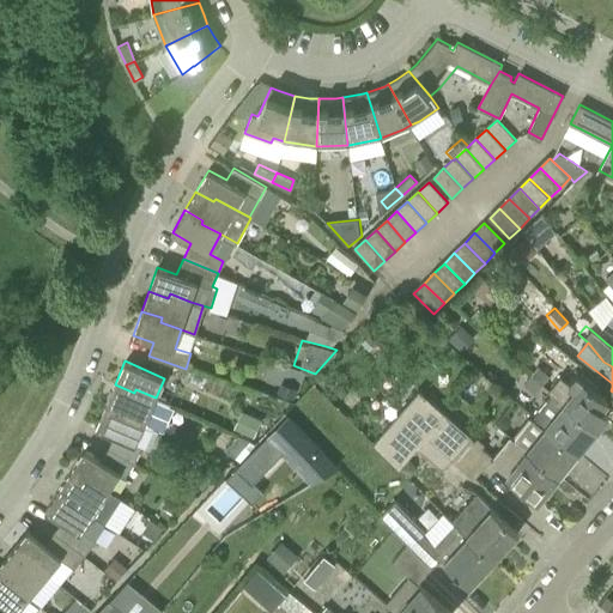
[(530,375),(541,384),(548,375),(538,366),(530,375)]
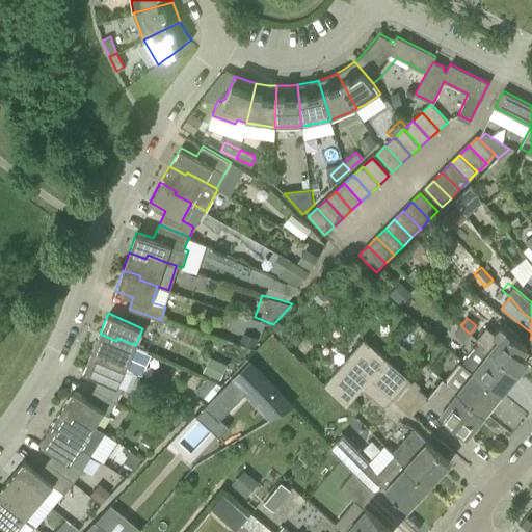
[(410,333),(420,341),(428,331),(419,323),(410,333)]
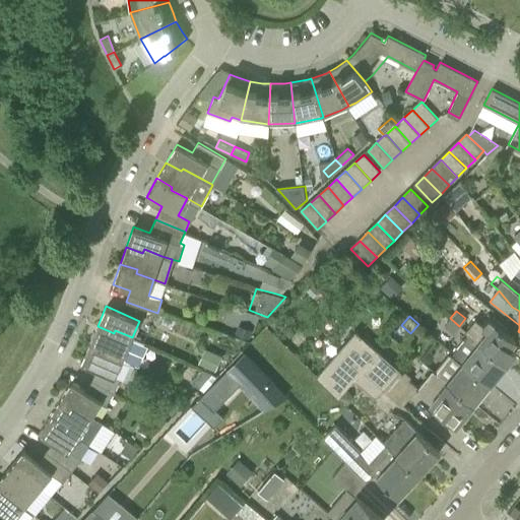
[(472,336),(505,365),(516,351),(510,346),(516,339),(489,317),(482,324),(475,318),(465,331),(472,336)]
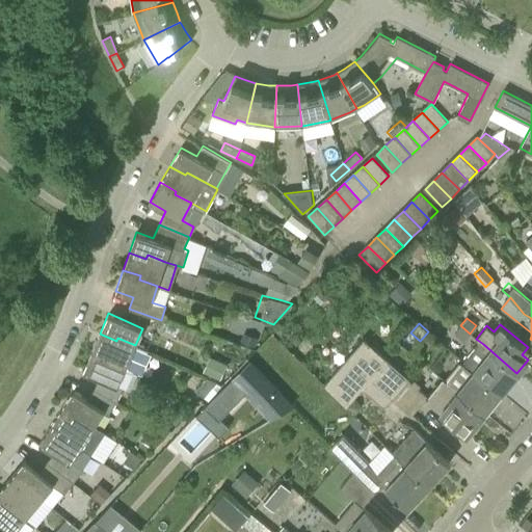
[(470,334),(460,325),(453,334),(463,342),(470,334)]
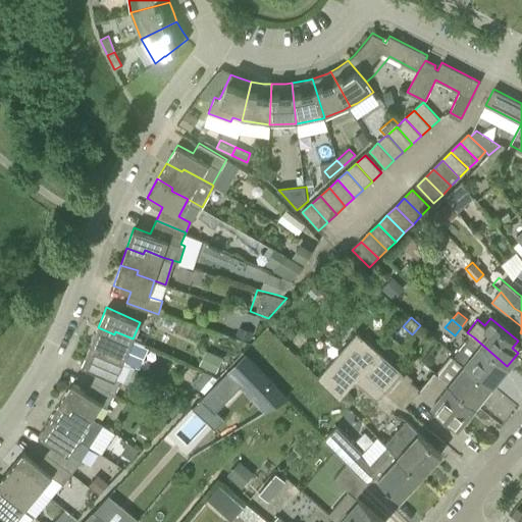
[(105,354),(122,362),(135,367),(145,345),(133,338),(115,331),(114,334),(98,327),(91,344),(107,351),(105,354)]
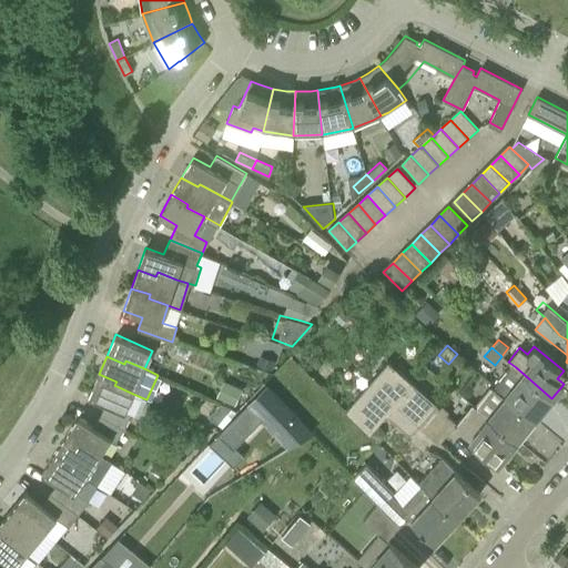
[(396,403),(407,413),(419,424),(437,405),(413,384),(407,379),(388,363),(346,411),(368,433),(386,414),(396,403)]
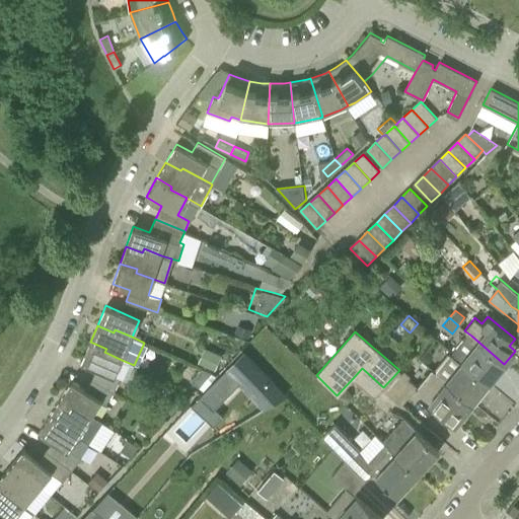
[(490,382),(504,364),(471,336),(455,355),(490,382)]
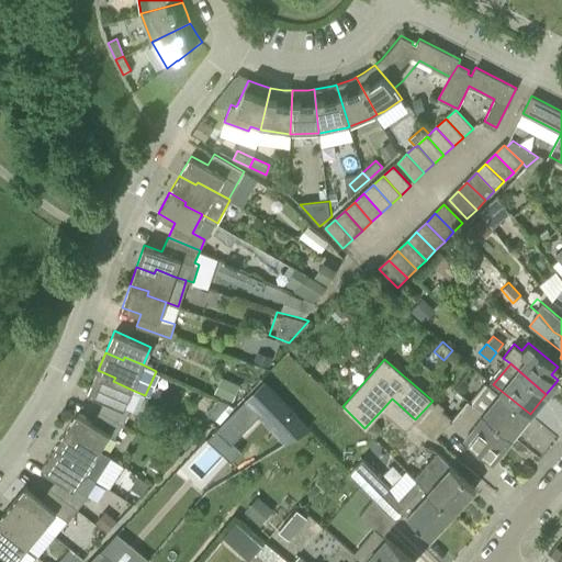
[(124,407),(132,390),(113,381),(115,378),(98,370),(88,391),(124,407)]
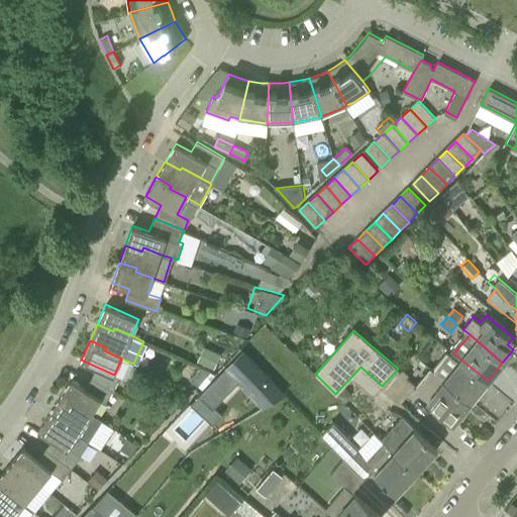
[(472,400),(488,381),(453,353),(451,355),(448,352),(434,370),(472,400)]
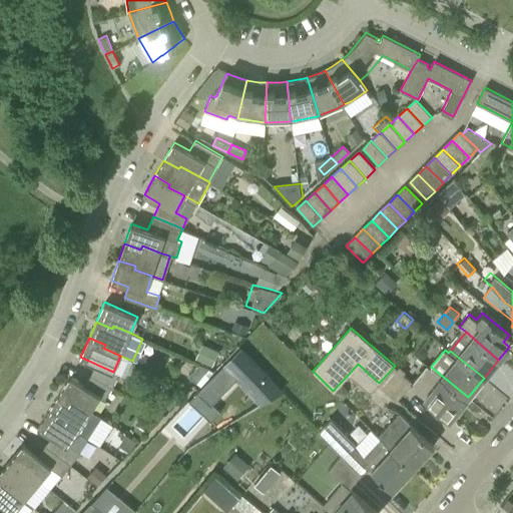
[(237,377),(263,403),(278,388),(253,362),(237,377)]
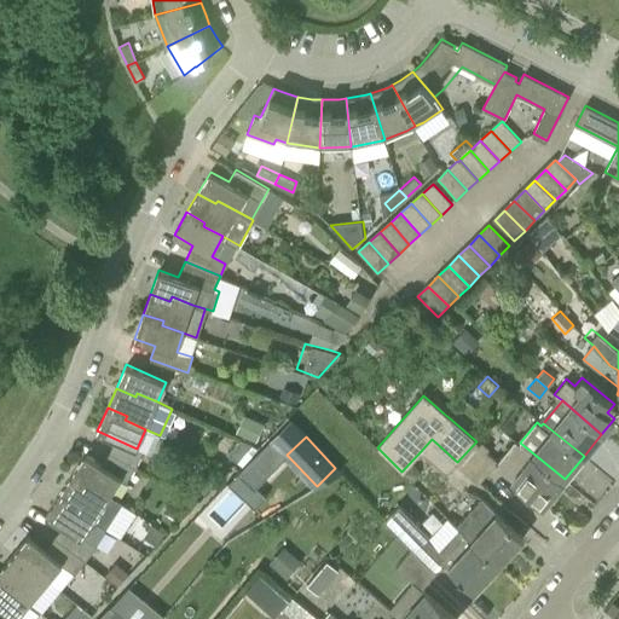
[(227,452),(242,464),(256,447),(252,444),(239,438),(227,452)]
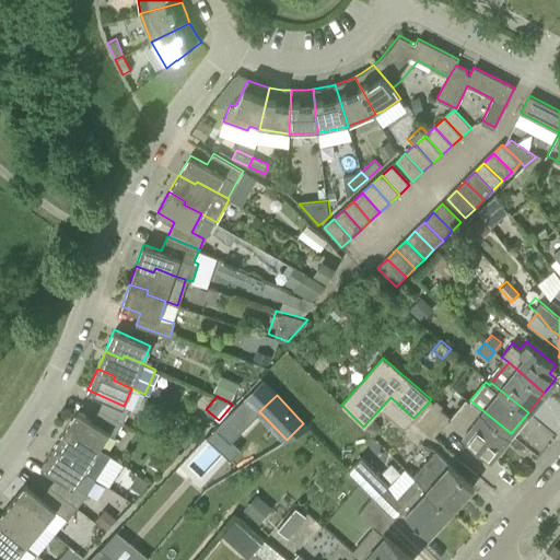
[(259,411),(244,397),(214,427),(230,442),(259,411)]
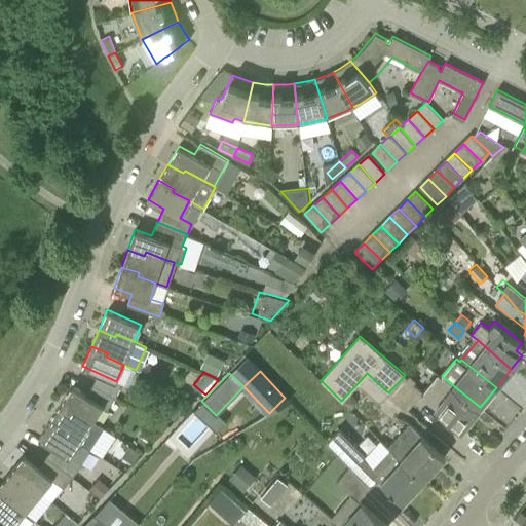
[(377,382),(367,373),(358,383),(377,400),(380,403),(388,392),(377,382)]
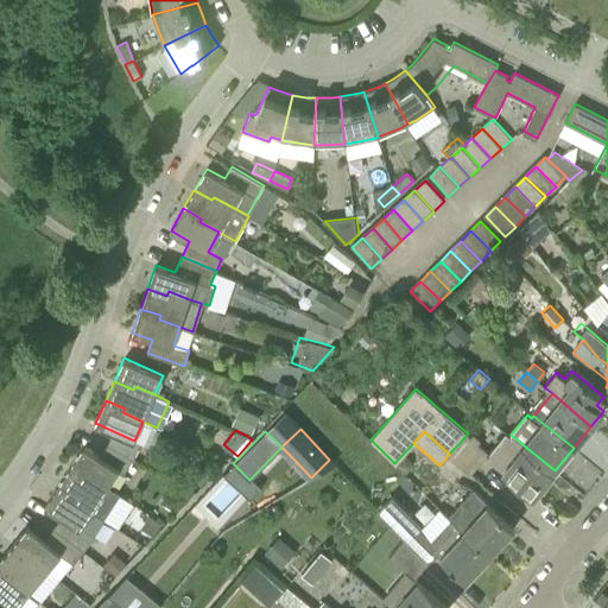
[(506,431),(488,453),(485,457),(501,470),(533,496),(555,470),(511,435),(510,435),(506,431)]
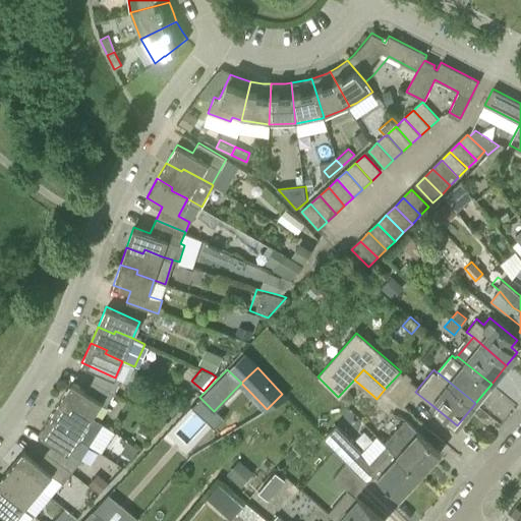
[(77,406),(93,416),(102,402),(106,404),(113,394),(93,381),(85,391),(71,382),(60,400),(74,409),(77,406)]
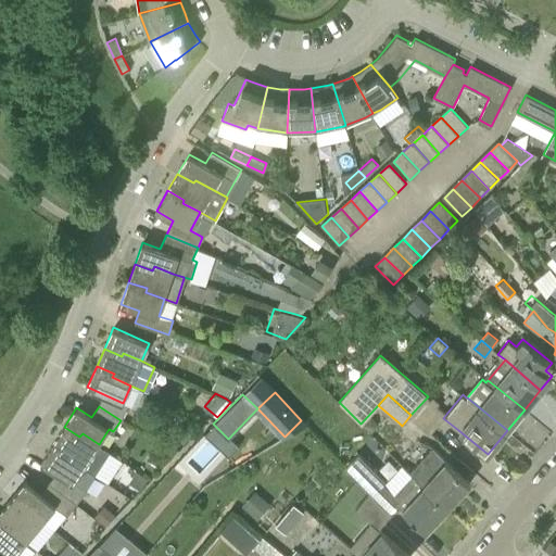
[(67,456),(97,476),(112,453),(99,444),(83,433),(79,437),(64,427),(53,442),(70,453),(67,456)]
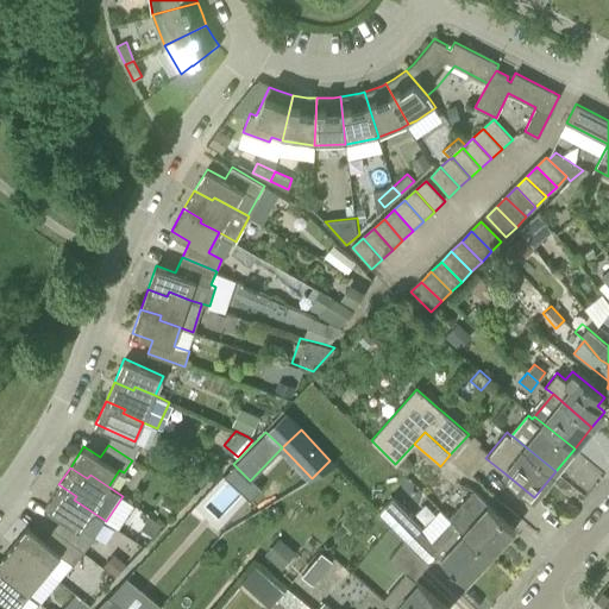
[(52,528),(83,551),(95,537),(106,521),(74,500),(76,496),(58,484),(44,507),(62,518),(52,528)]
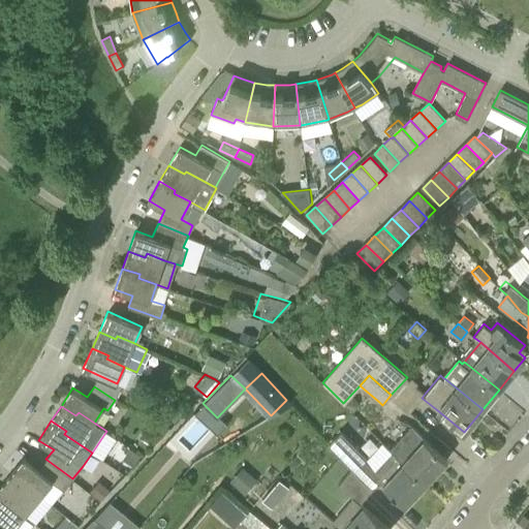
[(392,452),(426,483),(447,460),(411,426),(390,449),(392,452)]
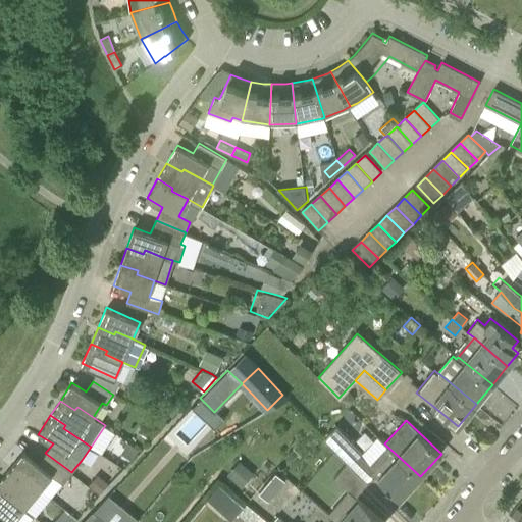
[(400,499),(420,476),(386,446),(369,465),(359,455),(349,465),(366,482),(375,472),(378,476),(377,477),(400,499)]
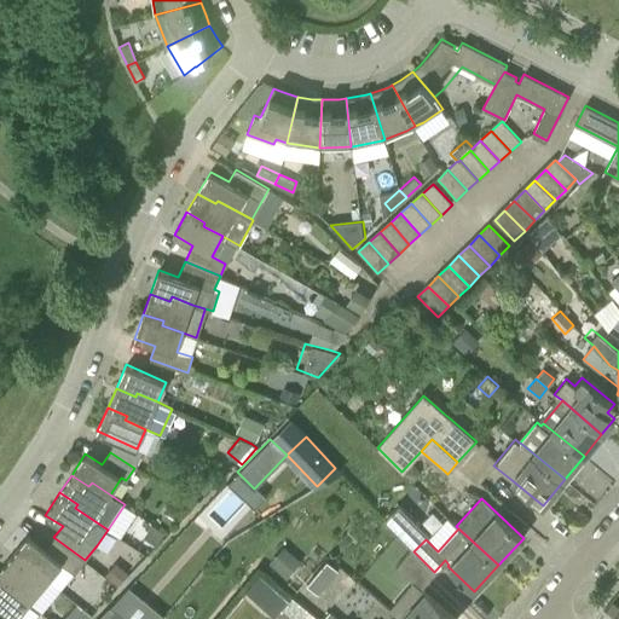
[(75,573),(85,560),(53,537),(44,548),(29,536),(12,555),(28,567),(32,565),(47,580),(62,563),(75,573)]
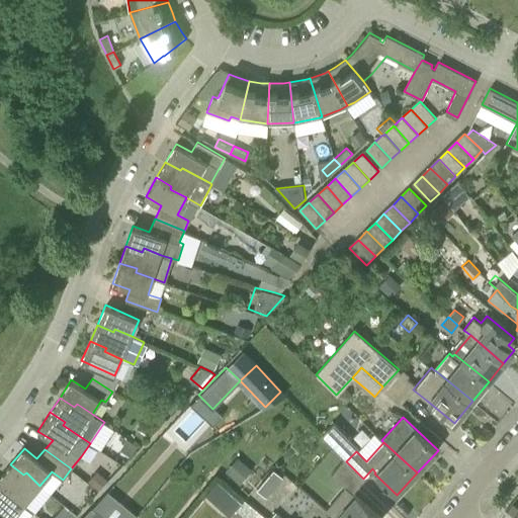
[(229,470),(245,481),(254,464),(238,455),(229,470)]
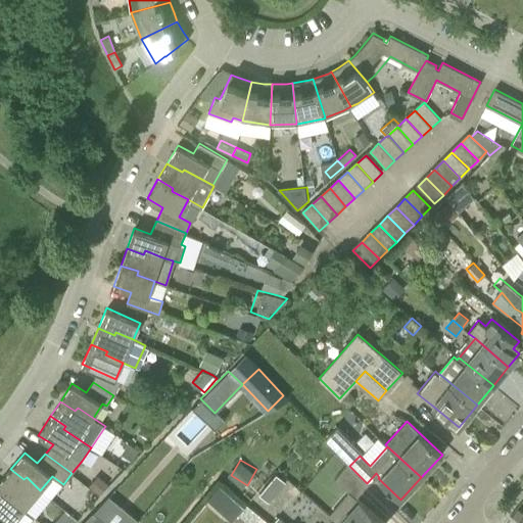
[(337,522),(384,522),(355,497),(369,483),(367,483),(349,466),(347,464),(334,479),(348,492),(328,515),(335,520),(337,522)]
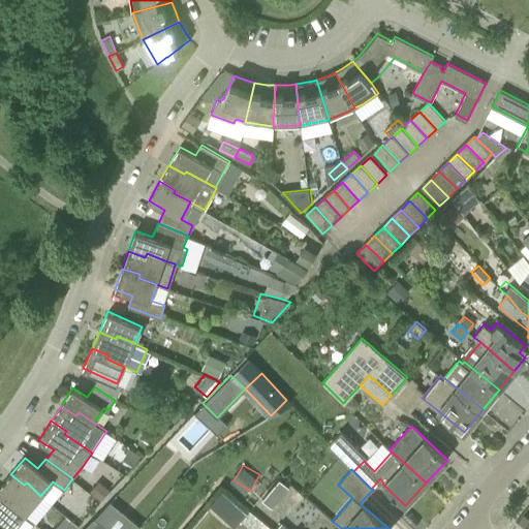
[(26,515),(40,496),(27,483),(24,485),(10,474),(0,487),(0,488),(13,499),(10,502),(26,515)]
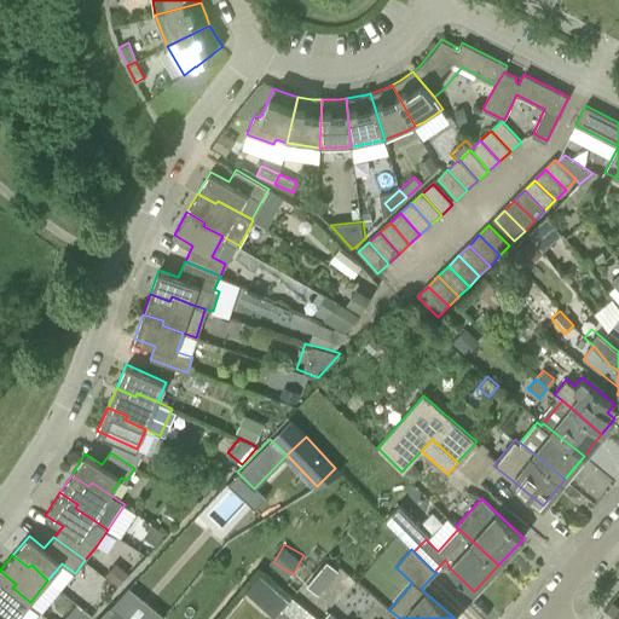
[(306,586),(316,594),(335,572),(325,563),(306,586)]
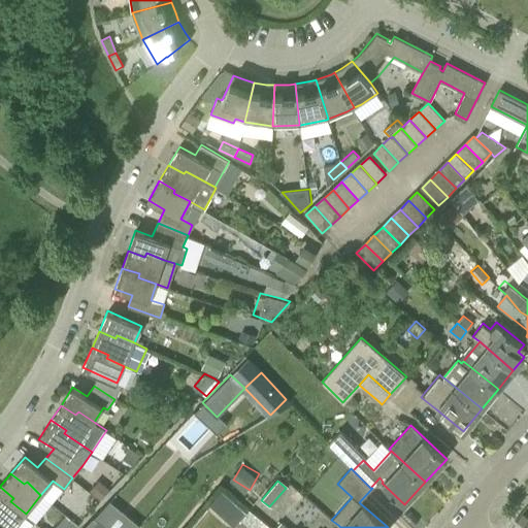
[(0,517),(13,527),(26,514),(10,501),(13,498),(0,487),(0,517)]
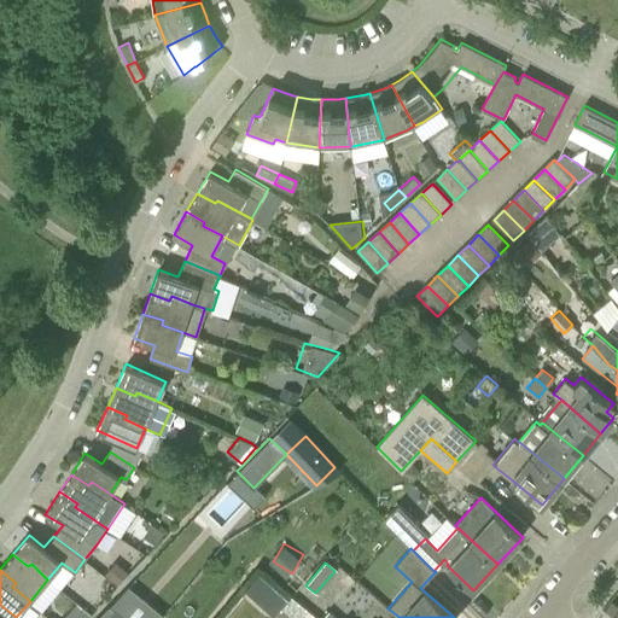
[(318,617),(291,595),(284,604),(299,617),(318,617)]
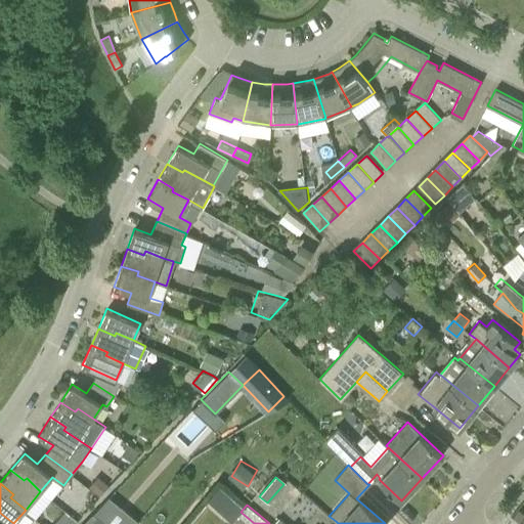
[(74,523),(79,519),(69,509),(54,523),(74,523)]
